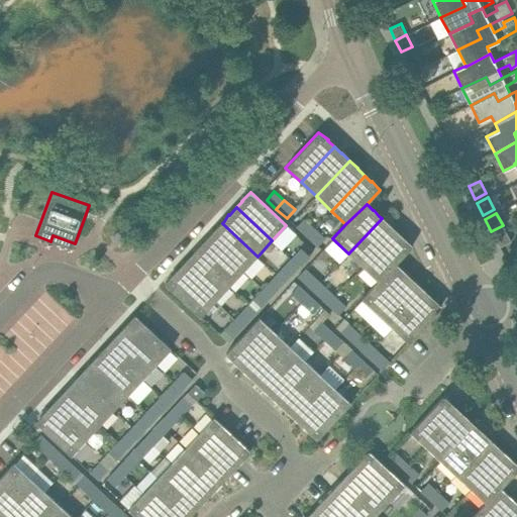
[(307,237),(314,228),(304,218),(296,226),(307,237)]
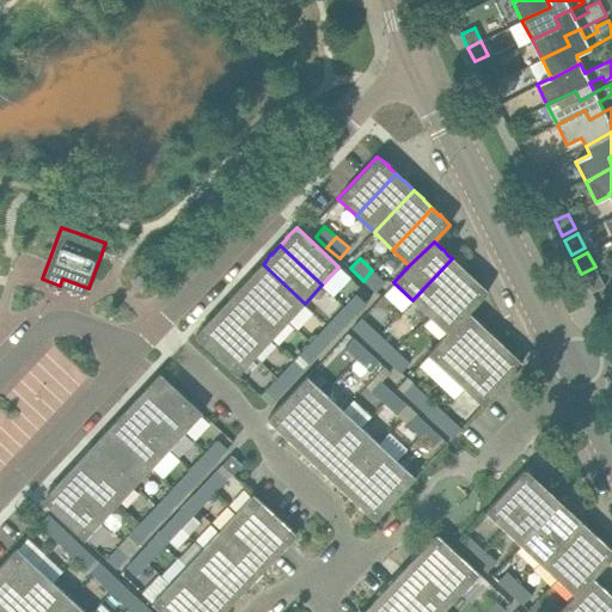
[(461,267),(453,261),(452,258),(412,300),(430,317),(470,275),(460,268),(461,267)]
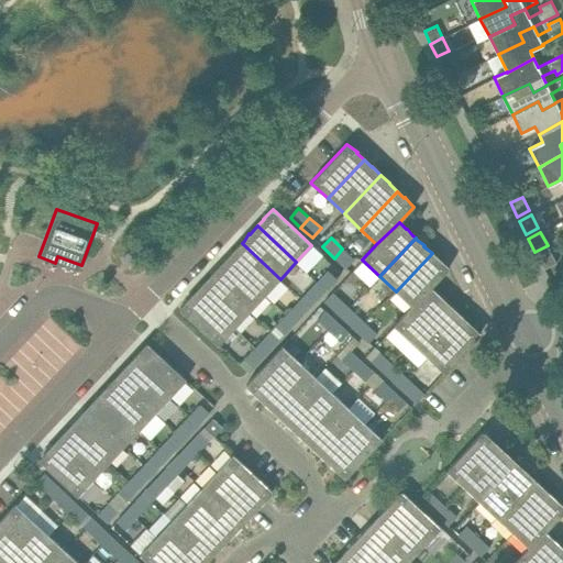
[(232,251),(233,252),(227,260),(265,296),(280,279),(242,243),(240,245),(232,251)]
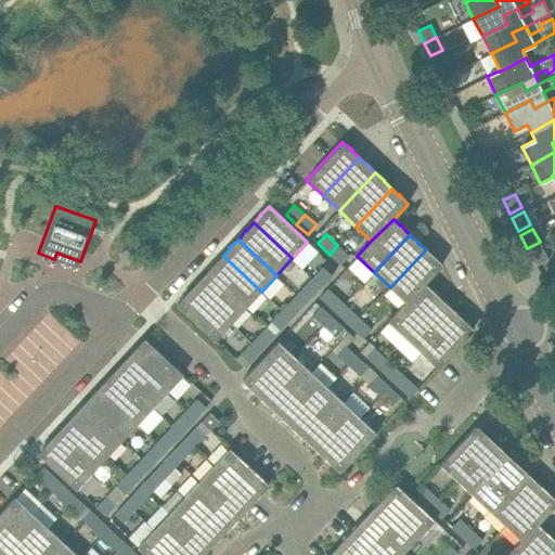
[(337,245),(330,255),(339,265),(348,256),(337,245)]
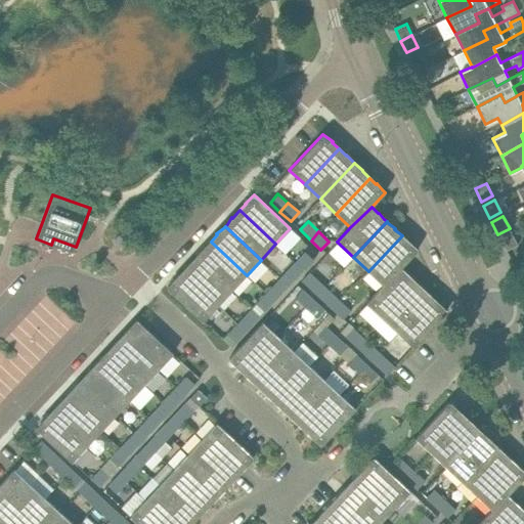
[(506,251),(518,245),(512,232),(499,238),(506,251)]
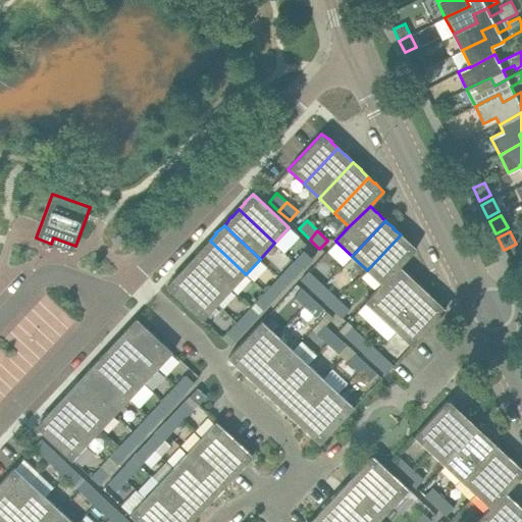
[(118,233),(113,239),(122,248),(127,243),(118,233)]
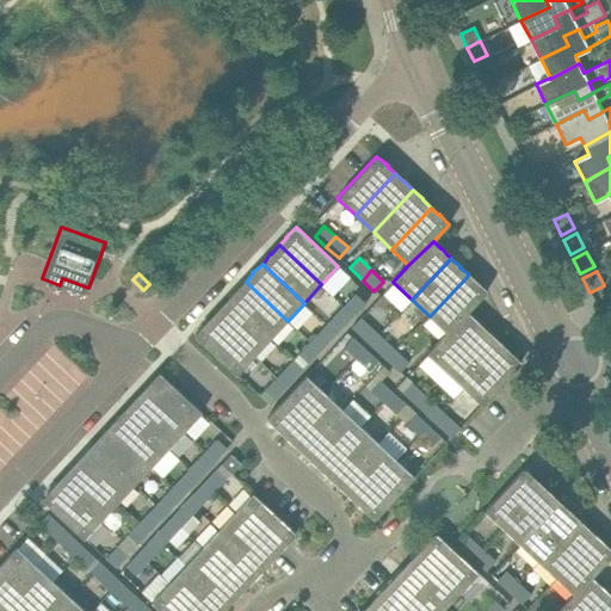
[(477,282),(476,282),(469,275),(430,316),(445,332),(446,333),(466,312),(467,313),(487,291),(483,289),(477,282)]
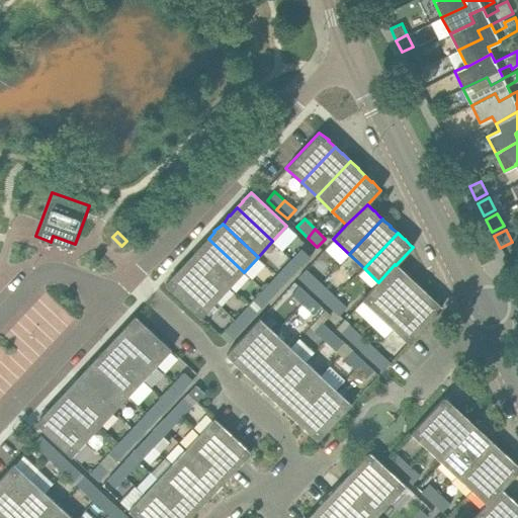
[(201,246),(201,245),(196,251),(193,254),(230,287),(244,272),(208,239),(201,246)]
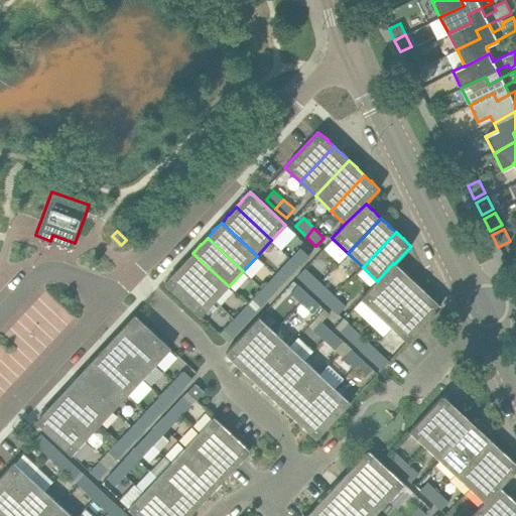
[(290,258),(298,265),(306,257),(298,249),(290,258)]
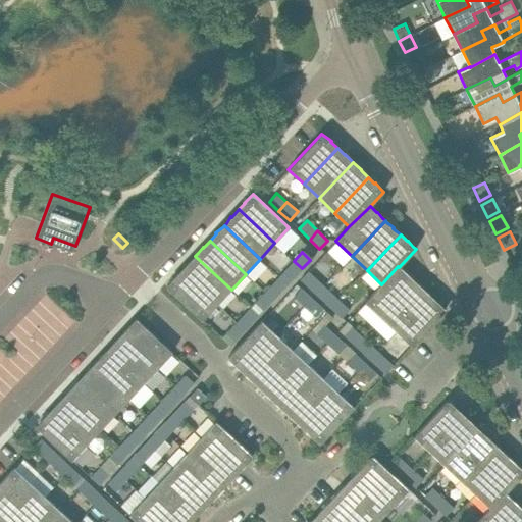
[(188,263),(188,264),(180,271),(217,305),(231,290),(195,256),(194,258),(188,263)]
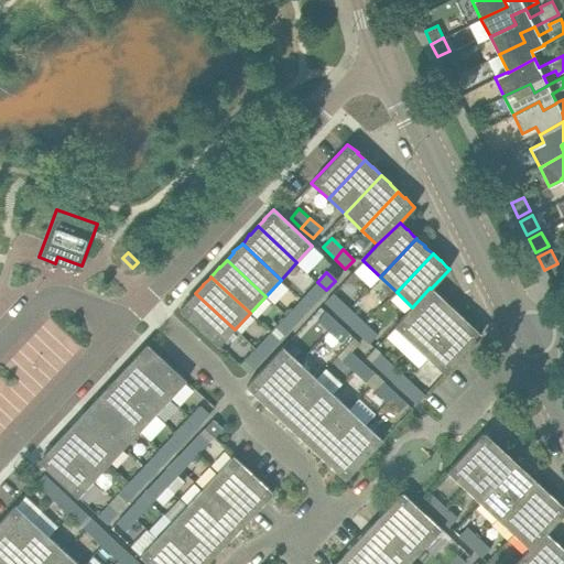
[(302,299),(311,307),(326,290),(317,282),(302,299)]
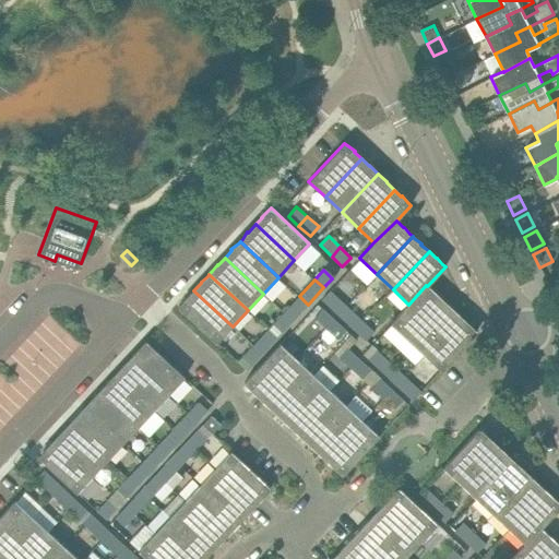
[(426,285),(408,305),(407,304),(390,323),(407,340),(443,301),(436,295),(437,294),(429,287),(427,286),(426,285)]
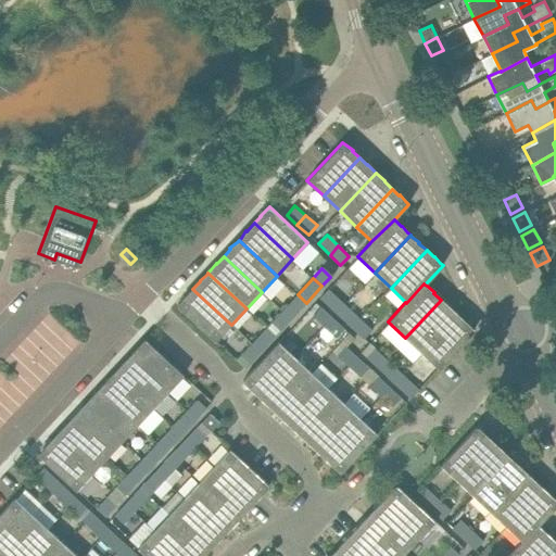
[(180,302),(177,305),(216,341),(231,325),(192,289),(187,295),(186,295),(180,302)]
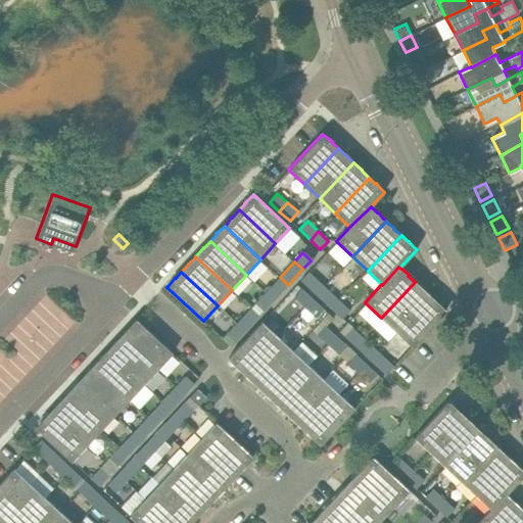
[(317,294),(324,287),(307,273),(300,280),(317,294)]
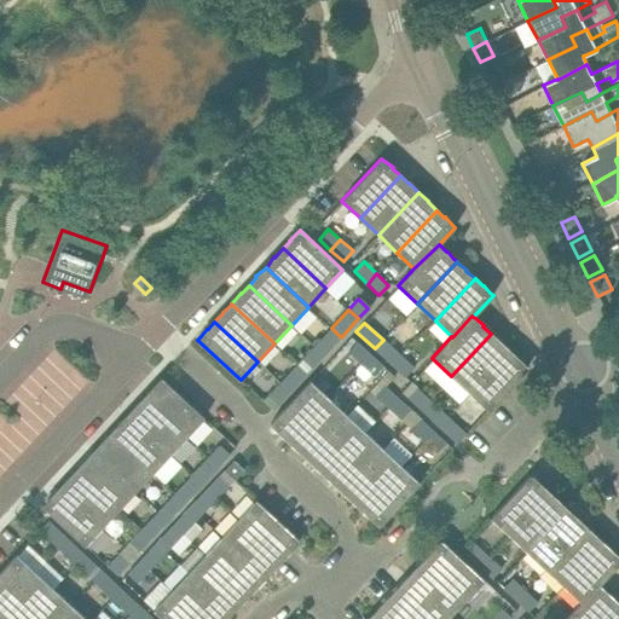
[(314,346),(324,356),(341,337),(331,328),(314,346)]
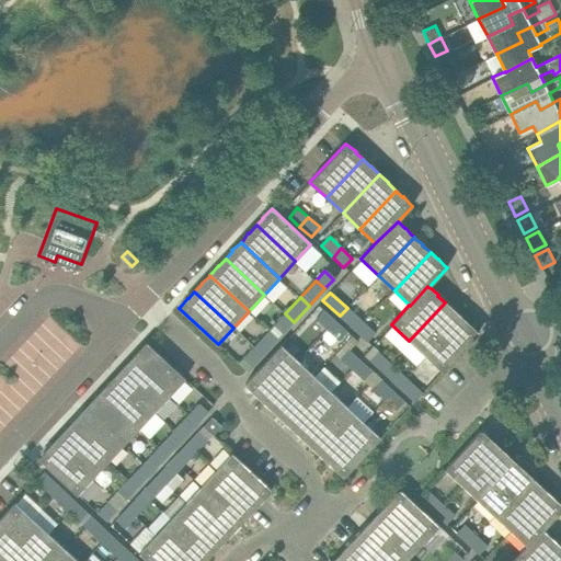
[(453,309),(445,302),(409,341),(425,356),(461,318),(459,316),(453,309)]
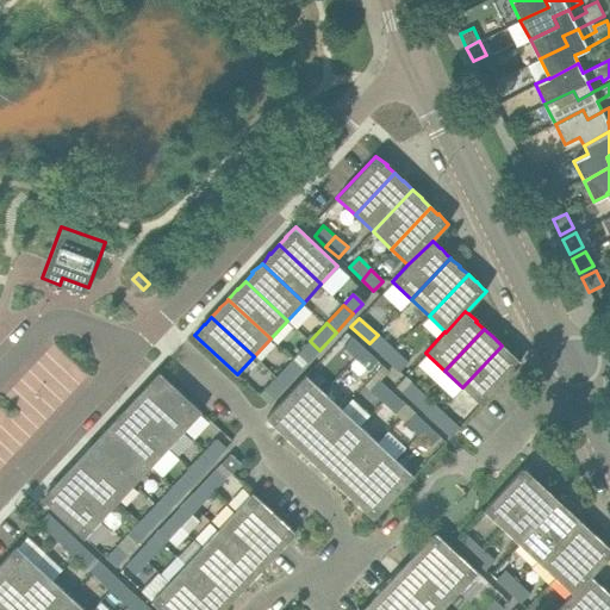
[(387,360),(396,352),(378,335),(369,343),(387,360)]
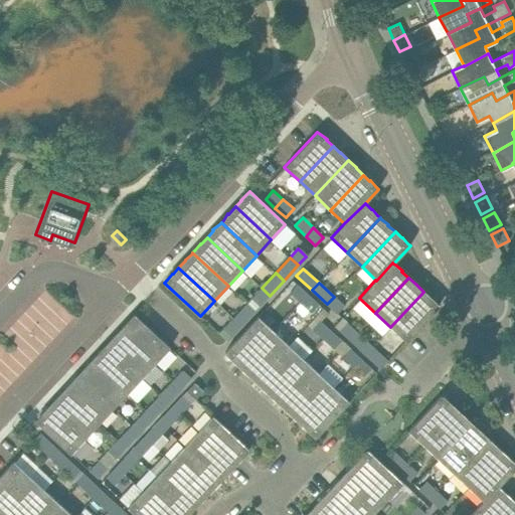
[(300,303),(308,294),(298,284),(290,292),(300,303)]
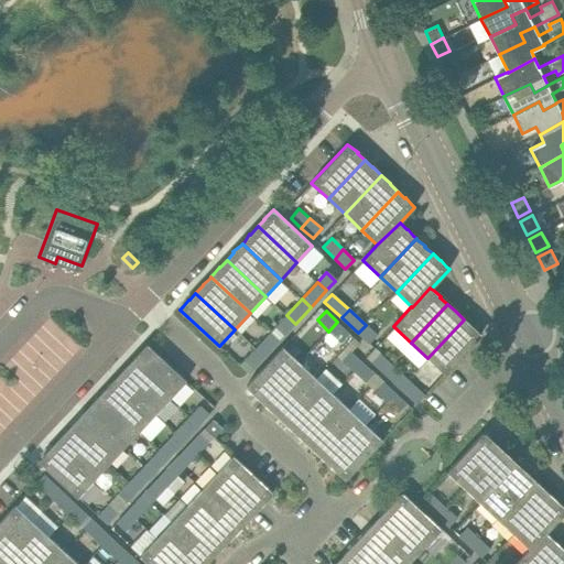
[(270,332),(279,340),(295,324),(286,315),(270,332)]
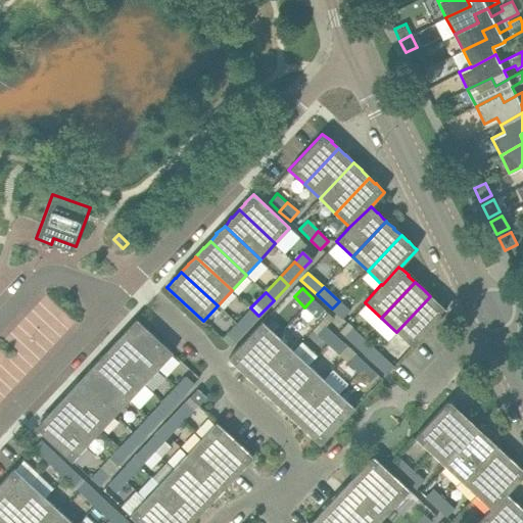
[(438,303),(432,298),(430,296),(396,332),(412,346),(445,311),(438,303)]
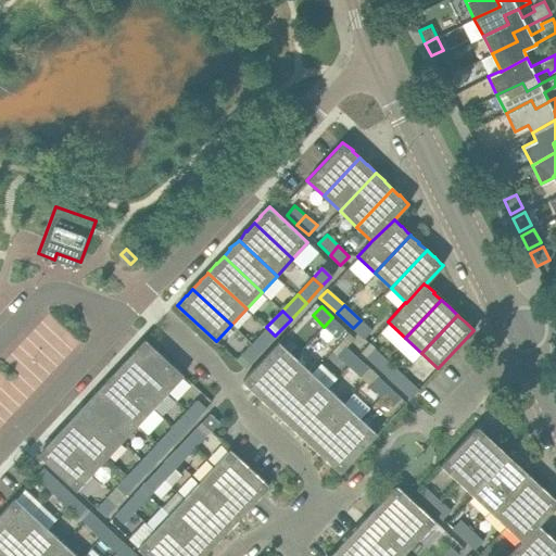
[(332,317),(324,327),(335,338),(343,328),(332,317)]
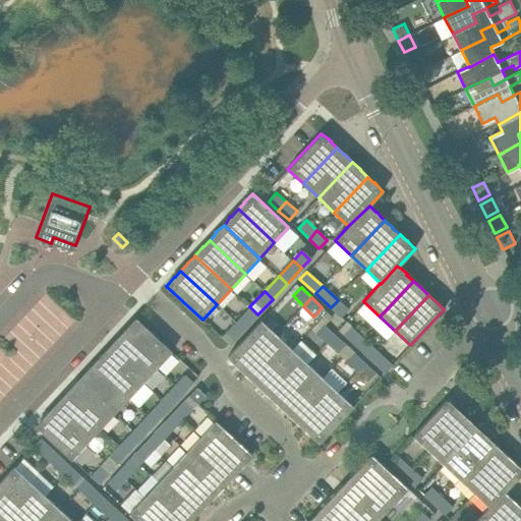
[(338,300),(331,307),(340,316),(347,309),(338,300)]
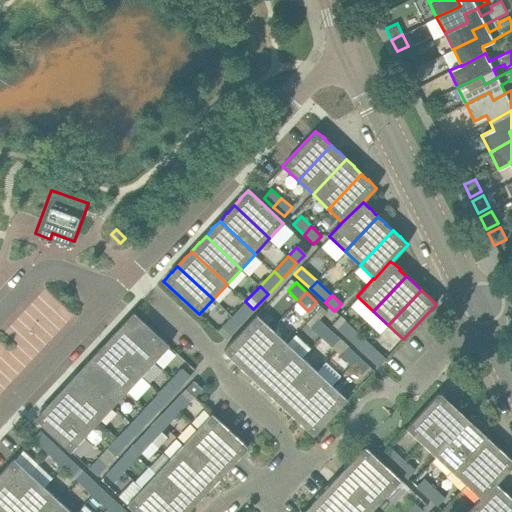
[(231,316),(239,324),(253,309),(245,301),(231,316)]
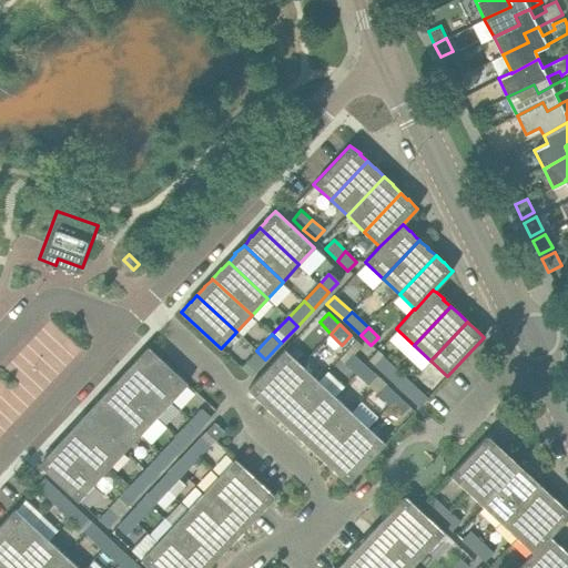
[(140,357),(133,364),(172,401),(188,384),(149,347),(145,351),(139,356),(140,357)]
